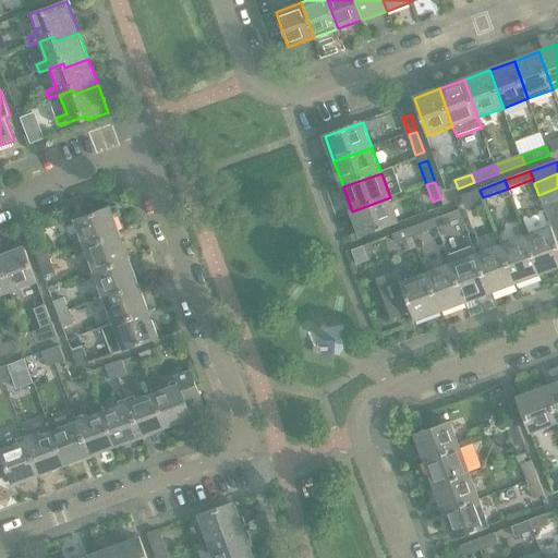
[(544,207),(557,201),(557,187),(538,195),(544,207)]
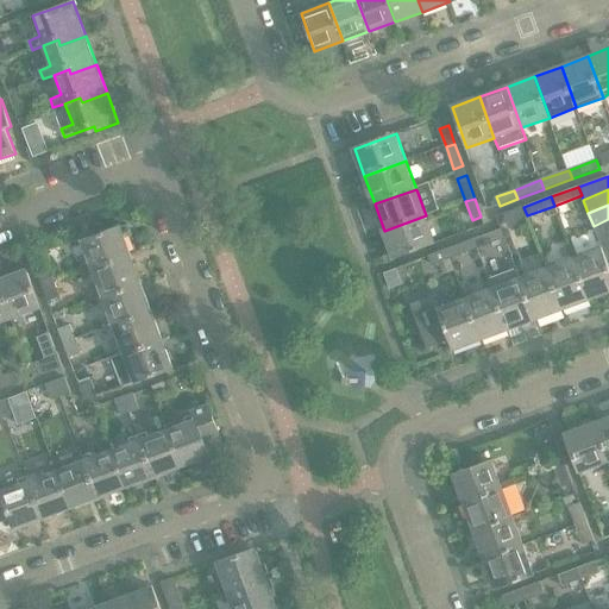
[(527,215),(523,207),(496,217),(500,226),(527,215)]
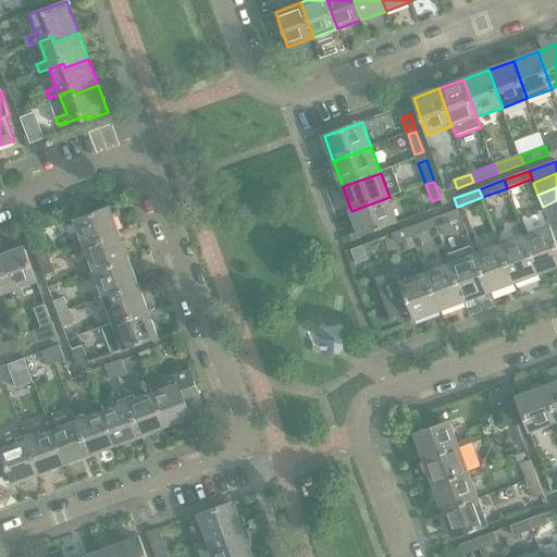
[(398,223),(390,197),(351,211),(360,236),(398,223)]
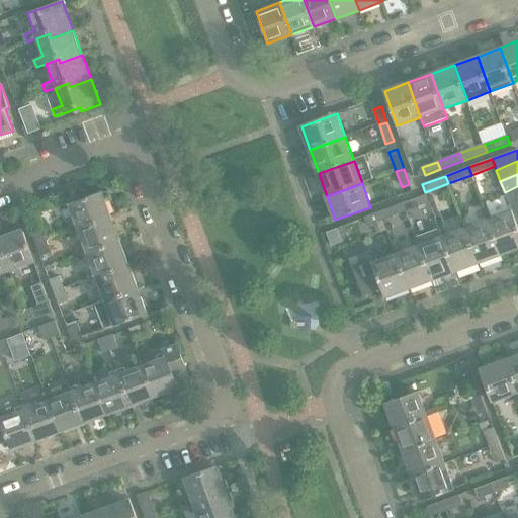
[(517,186),(505,192),(509,203),(517,199),(517,186)]
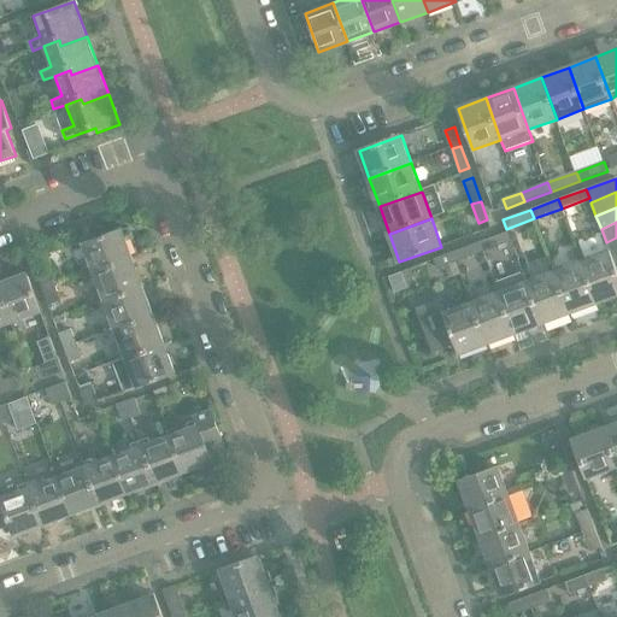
[(94,274),(133,259),(122,230),(83,245),(94,274)]
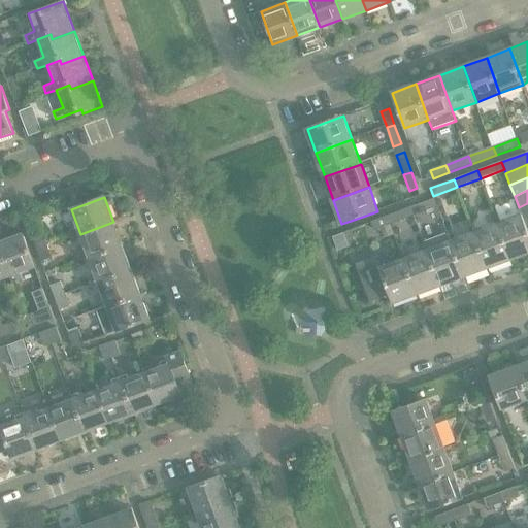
[(437,207),(435,200),(420,205),(422,213),(437,207)]
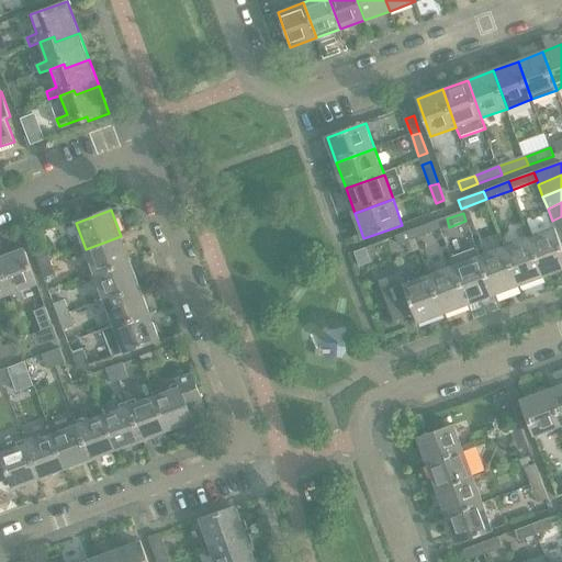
[(555,232),(561,228),(561,216),(552,221),(555,229),(555,232)]
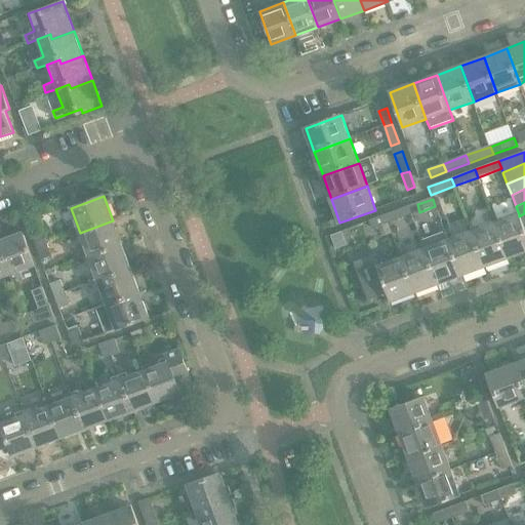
[(412,214),(409,207),(386,215),(389,224),(412,214)]
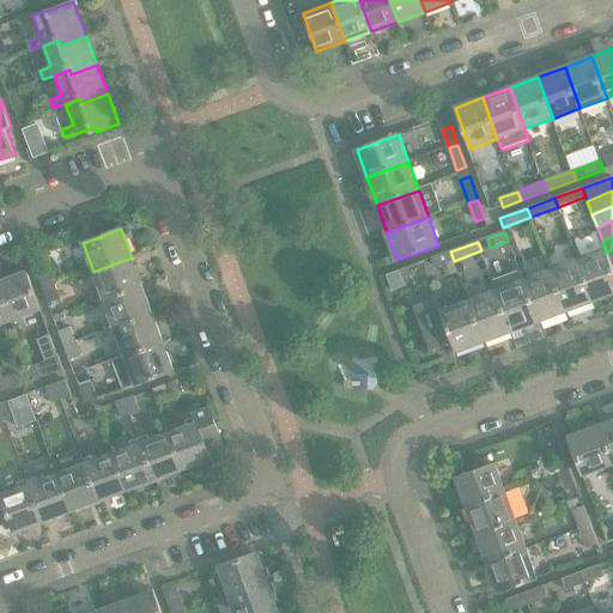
[(606,250),(577,261),(593,303),(612,295),(612,269),(612,266),(606,253),(606,250)]
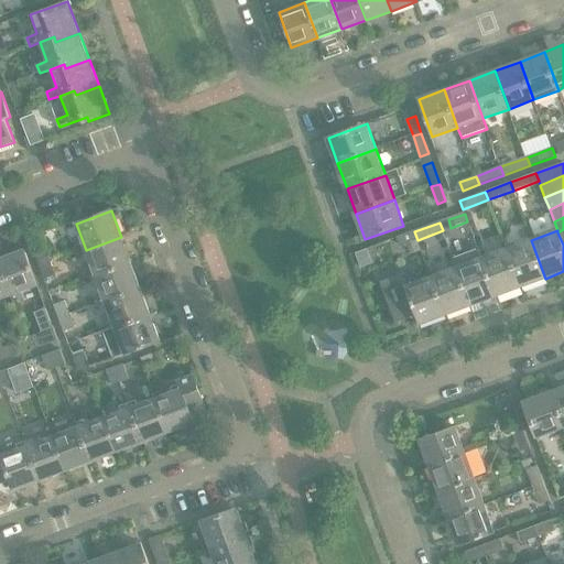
[(418,240),(414,231),(397,238),(400,246),(418,240)]
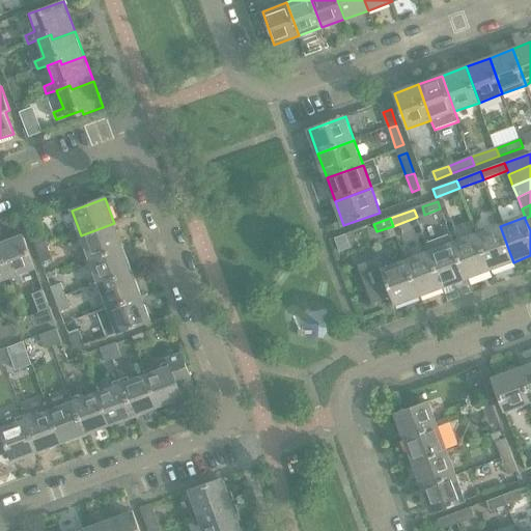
[(123,248),(114,223),(81,235),(90,260),(123,248)]
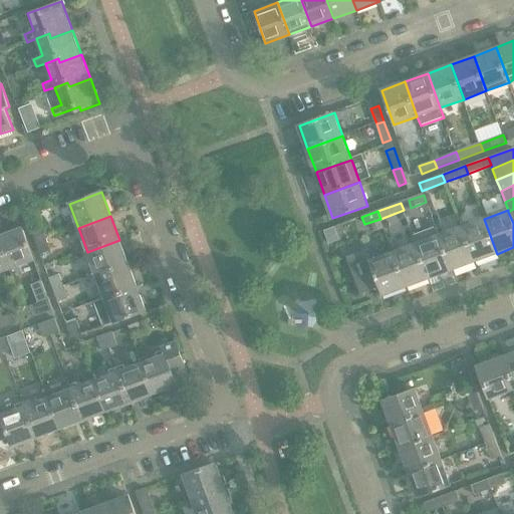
[(474,262),(497,254),(484,219),(461,228),(474,262)]
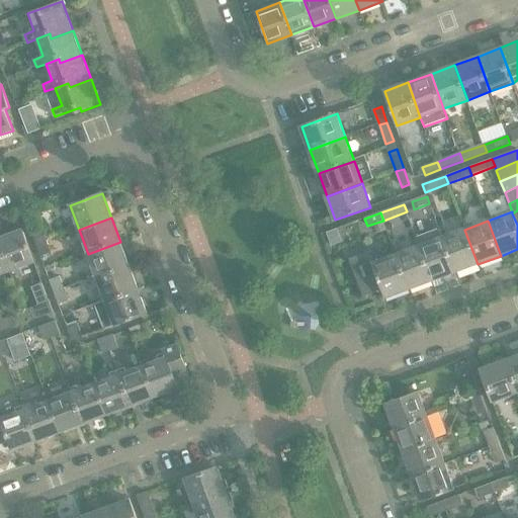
[(0,238),(0,246),(10,272),(34,263),(22,230),(0,238)]
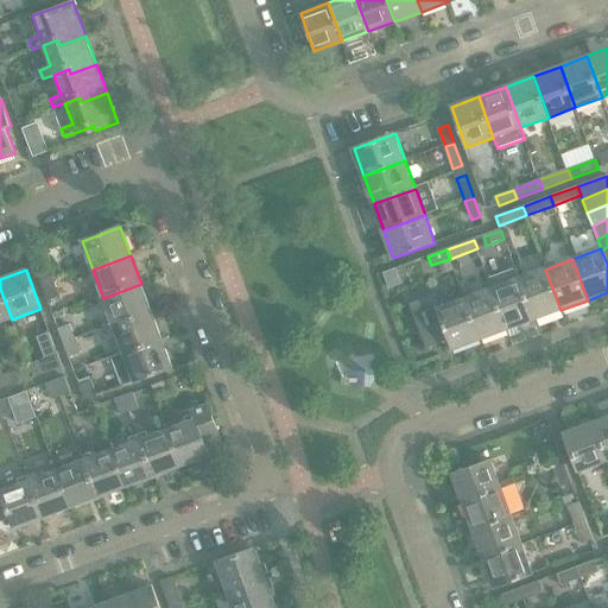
[(56,284),(50,270),(38,274),(43,289),(56,284)]
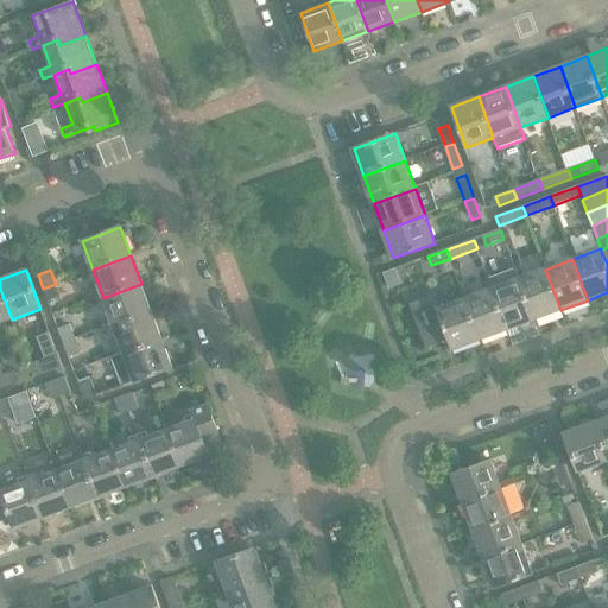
[(507,330),(533,321),(519,279),(515,270),(488,280),(492,289),(507,330)]
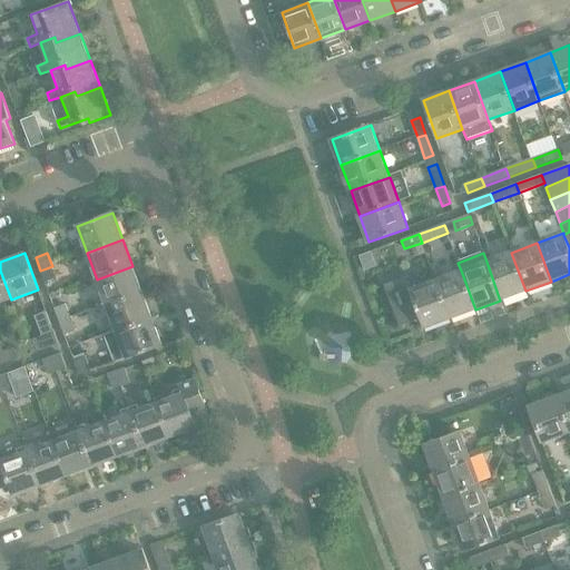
[(500,301),(526,291),(511,253),(487,262),(500,301)]
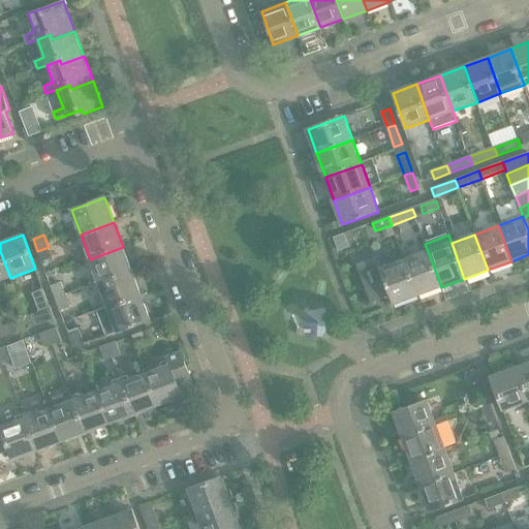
[(37,251),(42,263),(53,259),(49,247),(37,251)]
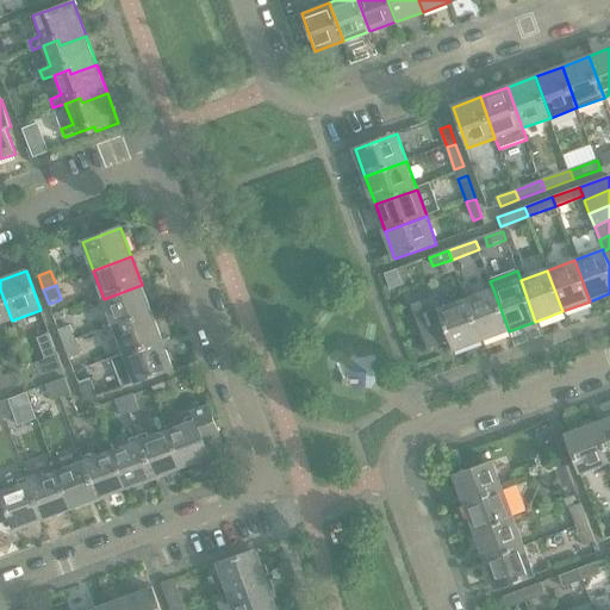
[(142,285),(104,299),(114,327),(151,312),(142,285)]
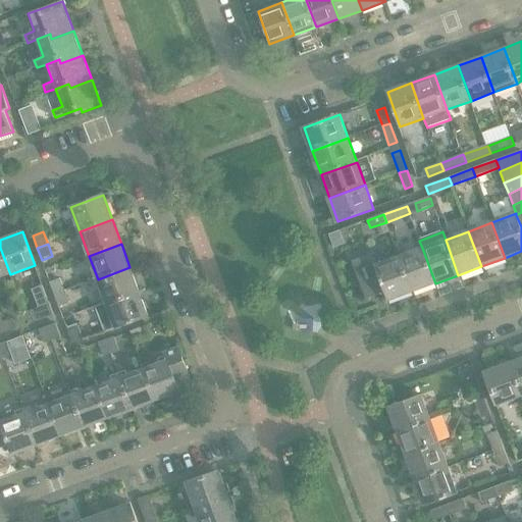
[(0,277),(10,274),(0,248),(0,277)]
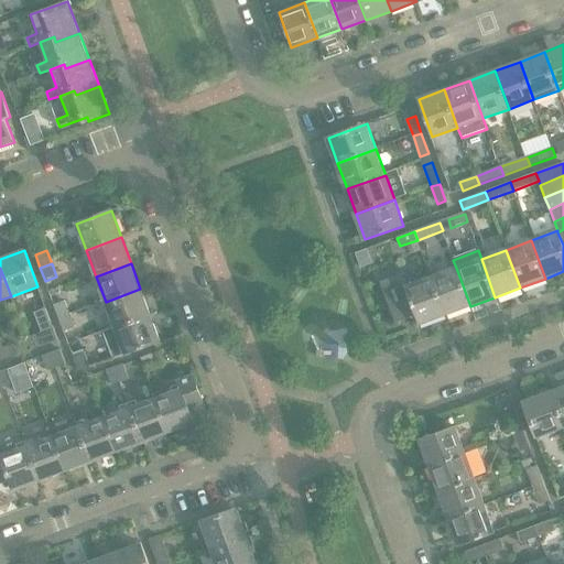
[(445,315),(470,306),(456,268),(431,277),(445,315)]
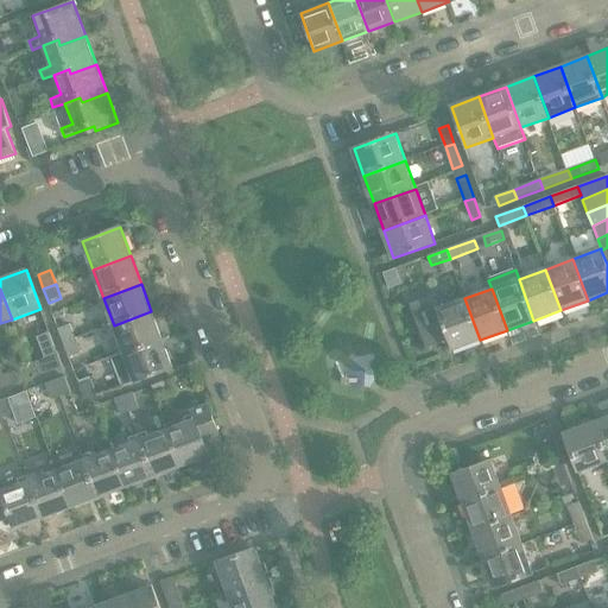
[(451,350),(480,340),(464,298),(437,309),(434,297),(412,305),(411,303),(410,304),(426,348),(428,348),(428,347),(448,339),(451,350)]
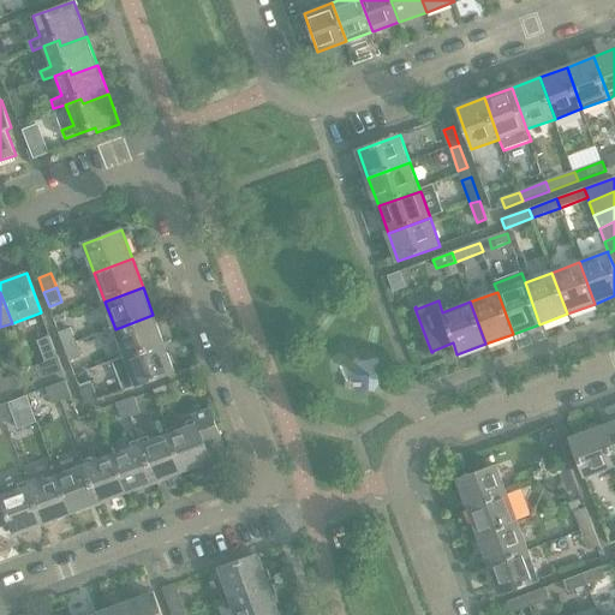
[(153,315),(115,329),(125,358),(163,344),(153,315)]
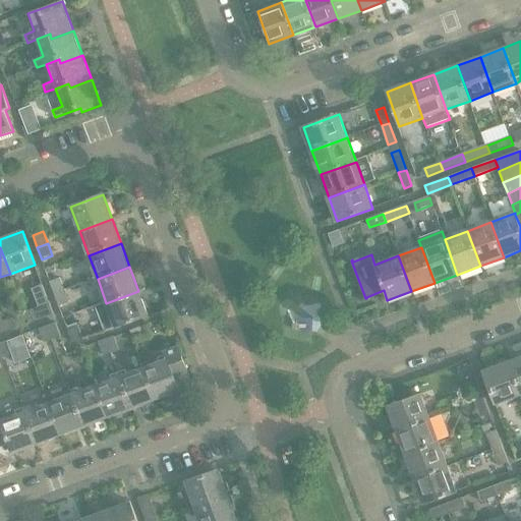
[(65,292),(61,280),(50,283),(55,295),(65,292)]
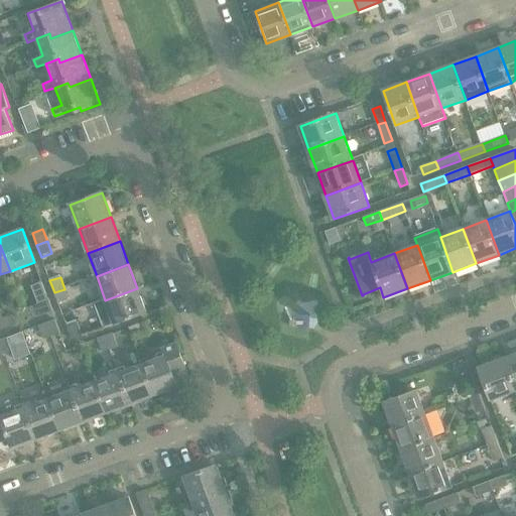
[(114,325),(146,312),(137,288),(105,300),(114,325)]
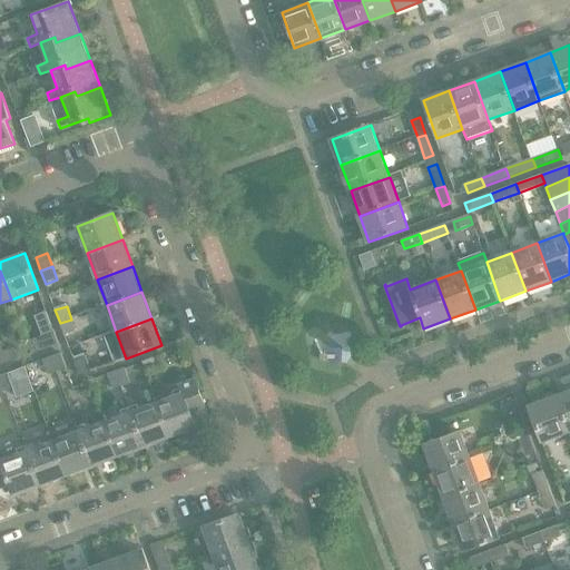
[(60,323),(65,336),(76,332),(71,320),(60,323)]
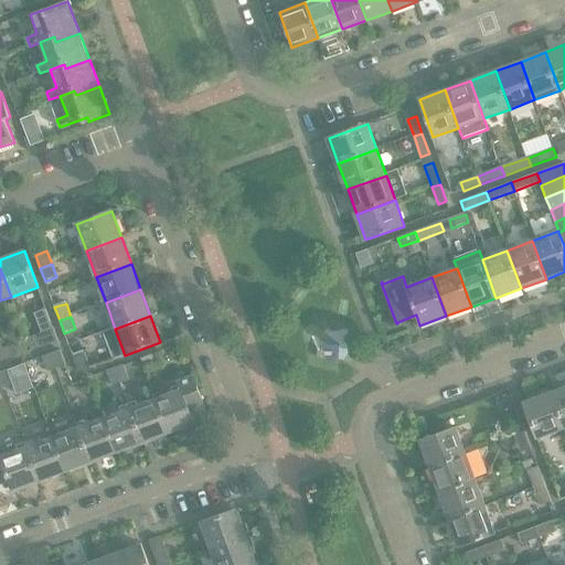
[(54,330),(40,336),(44,347),(57,341),(54,330)]
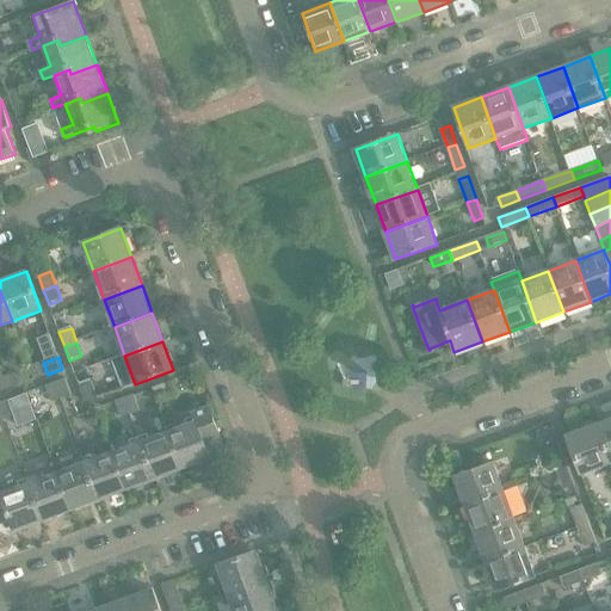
[(16,374),(1,378),(6,390),(20,386),(16,374)]
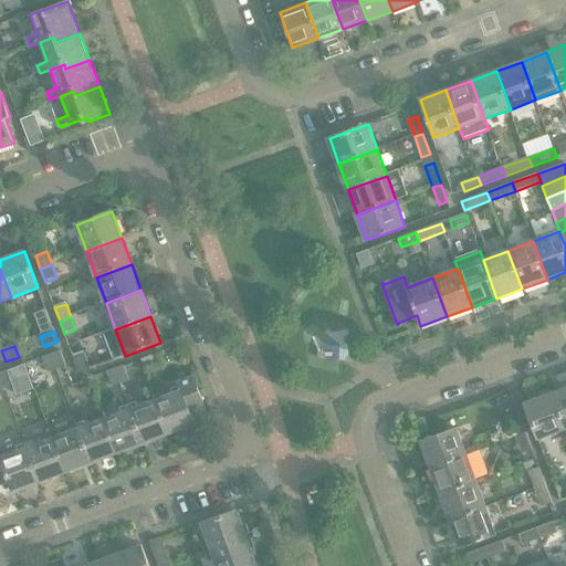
[(61,352),(52,355),(58,369),(66,366),(61,352)]
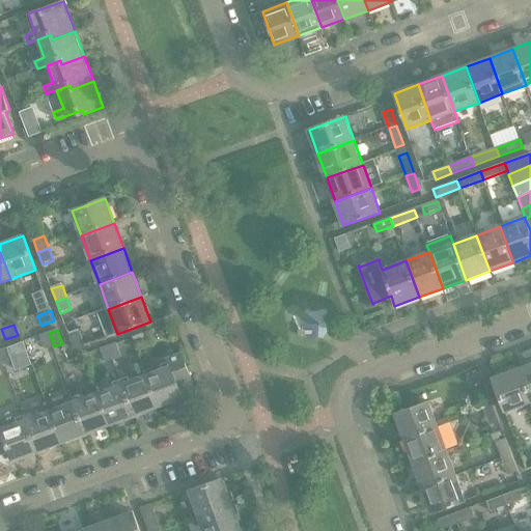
[(148,340),(145,332),(132,337),(135,345),(148,340)]
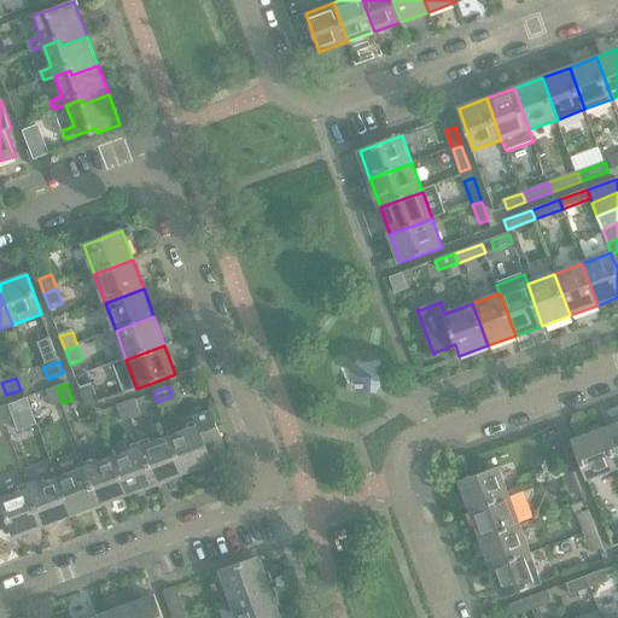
[(57,388),(47,391),(53,407),(63,403),(57,388)]
